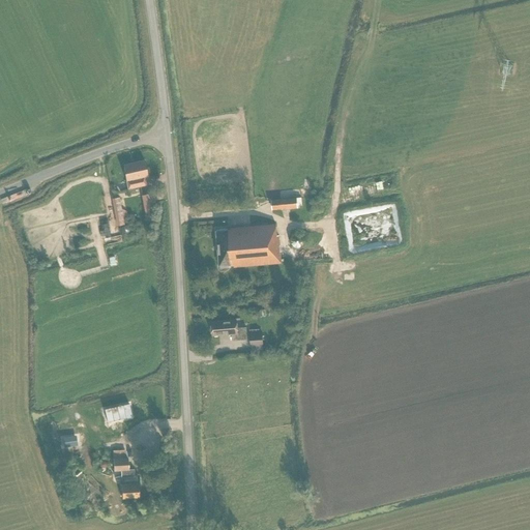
[(146,185),(145,177),(148,176),(144,160),(123,165),(128,189),(146,185)]
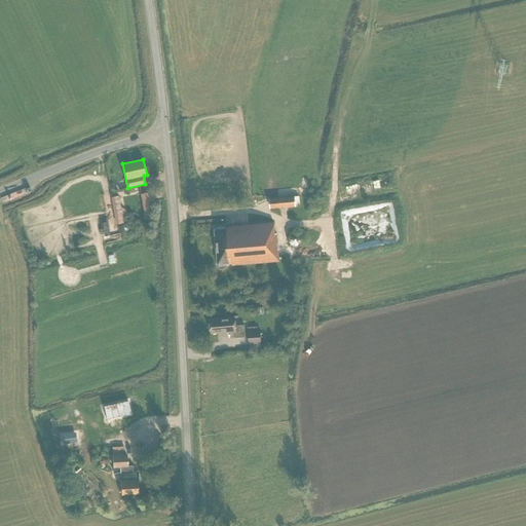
[(120,208),(118,196),(111,197),(114,218),(126,215),(125,210),(120,208)]
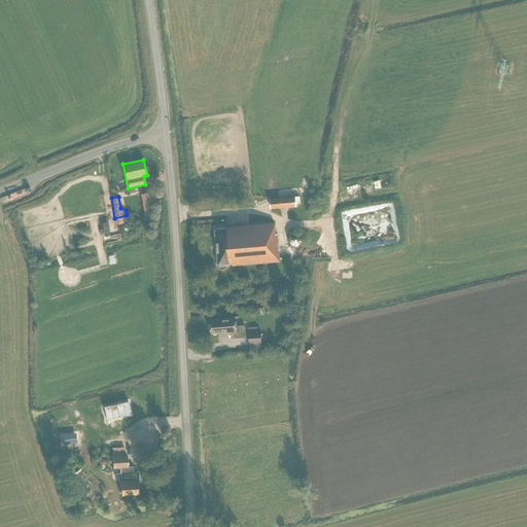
[(271,209),(292,207),(291,198),(270,200),(271,209)]
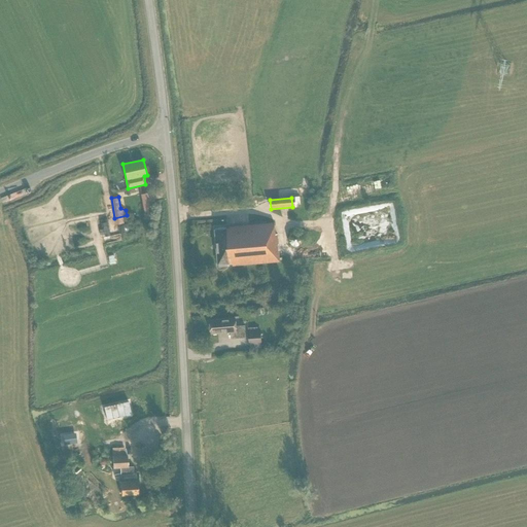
[(142,205),(144,213),(152,211),(151,203),(142,205)]
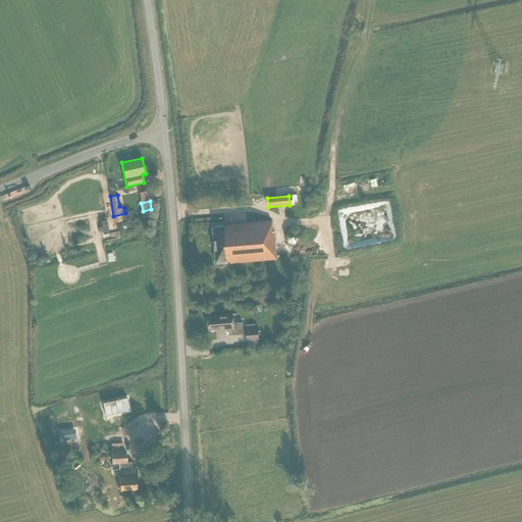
[(230,261),(230,263),(276,259),(274,232),(272,232),(271,221),(236,224),(236,225),(224,226),(224,225),(213,226),(216,264),(227,263),(227,262),(230,261)]
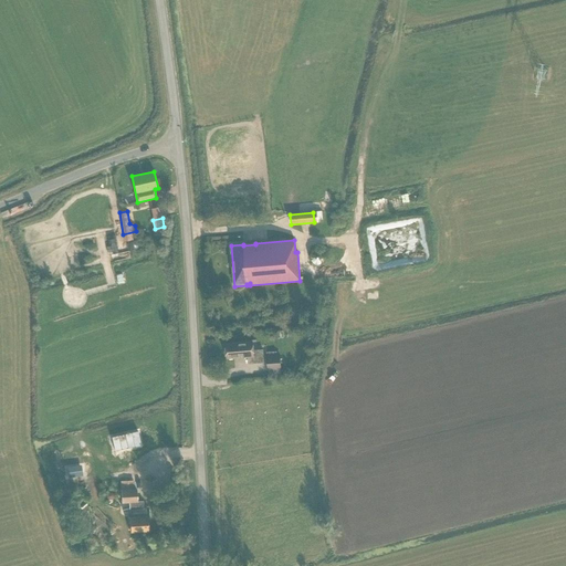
[(320,250),(317,250),(316,250),(315,251),(314,251),(313,252),(312,253),(311,254),(311,255),(310,257),(310,258),(310,260),(311,261),(311,262),(312,263),(313,264),(314,265),(315,265),(316,265),(317,265),(320,265),(321,265),(322,265),(323,264),(324,263),(325,262),(325,261),(326,260),(326,258),(326,257),(325,255),(325,254),(324,253),(323,252),(322,251),(321,251),(320,250)]
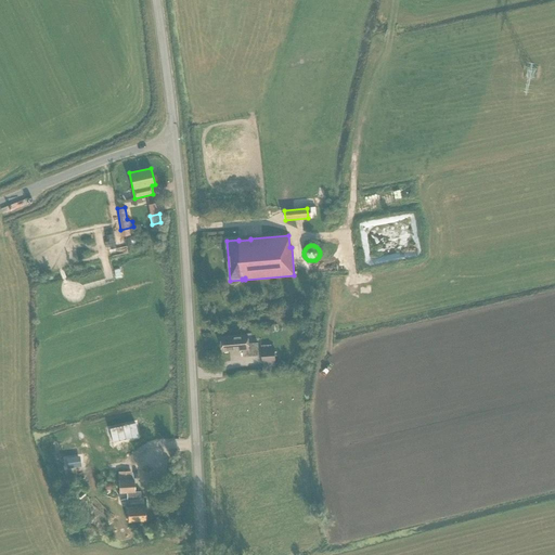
[(243,350),(243,357),(258,356),(257,343),(248,344),(247,335),(221,337),(222,351),(233,350),(233,351),(243,350)]
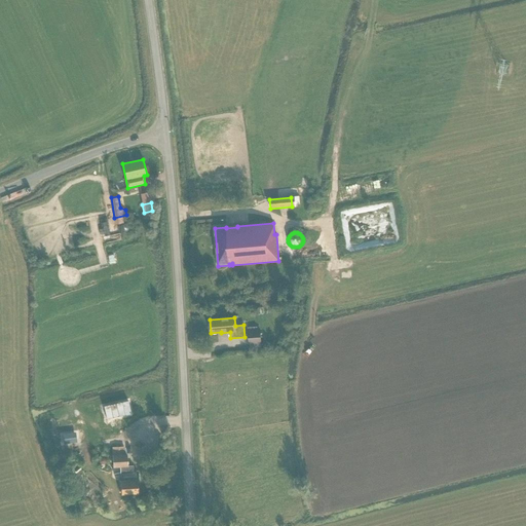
[(248,330),(249,343),(261,342),(260,330),(248,330)]
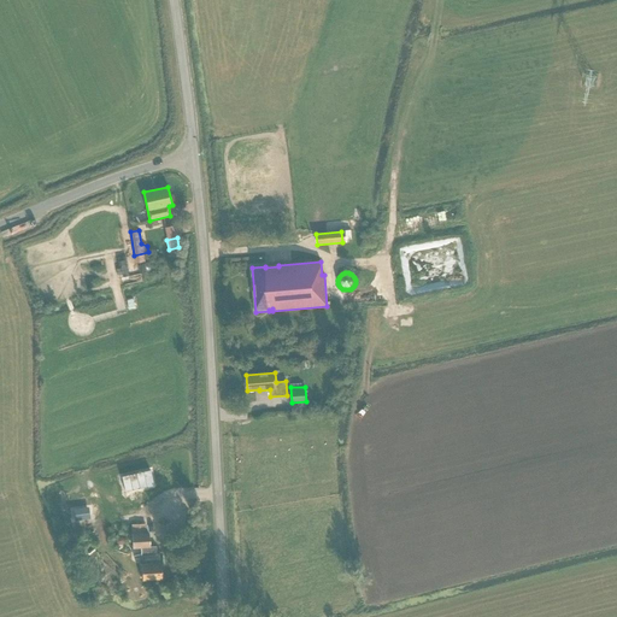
[(148,533),(147,533),(146,524),(131,524),(133,534),(133,548),(141,548),(142,564),(141,564),(142,580),(162,579),(160,563),(159,554),(157,554),(156,546),(150,547),(148,533)]
